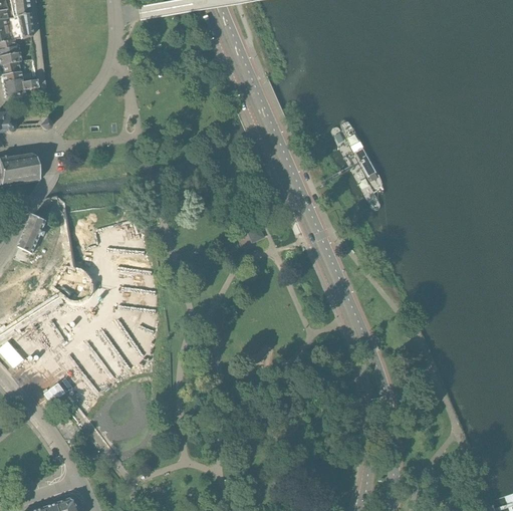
[(9,0),(9,1),(4,2),(4,1),(4,0),(0,0),(0,18),(5,18),(6,17),(21,14),(19,0),(9,0)]
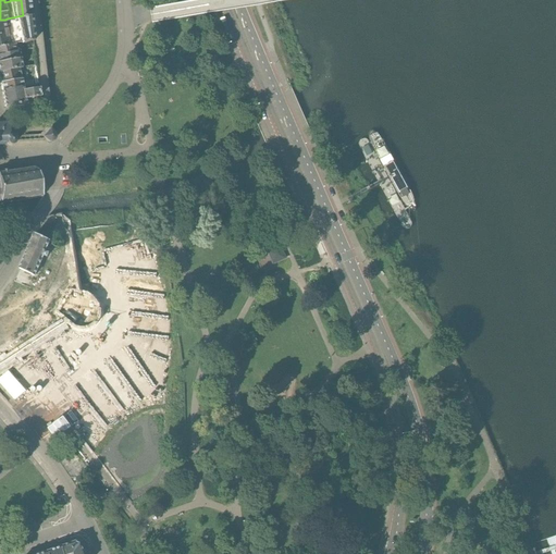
[(21,0),(23,15),(29,14),(31,14),(28,0),(21,0)]
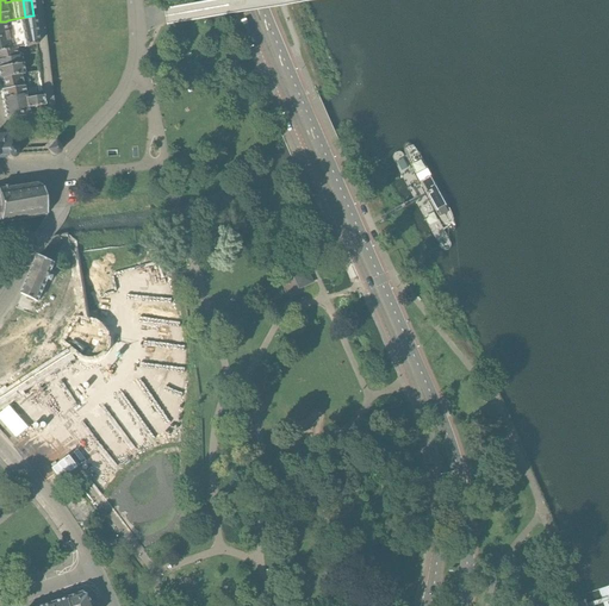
[(12,45),(16,45),(23,44),(36,42),(32,16),(25,17),(7,20),(6,22),(8,33),(12,45)]
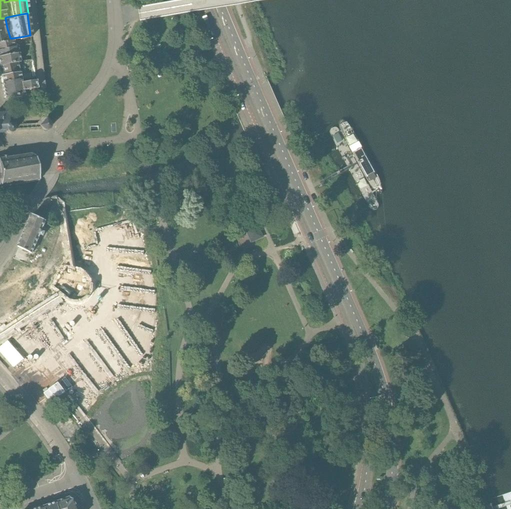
[(0,40),(10,38),(7,28),(5,18),(0,18),(0,40)]
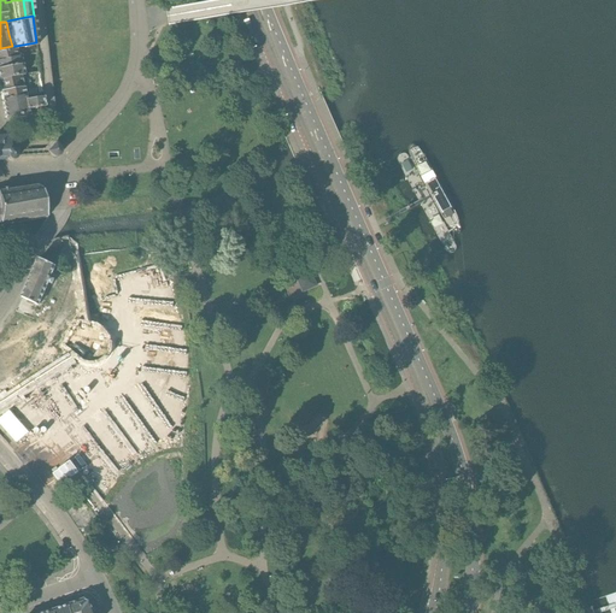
[(0,58),(18,54),(16,46),(12,46),(0,48),(0,58)]
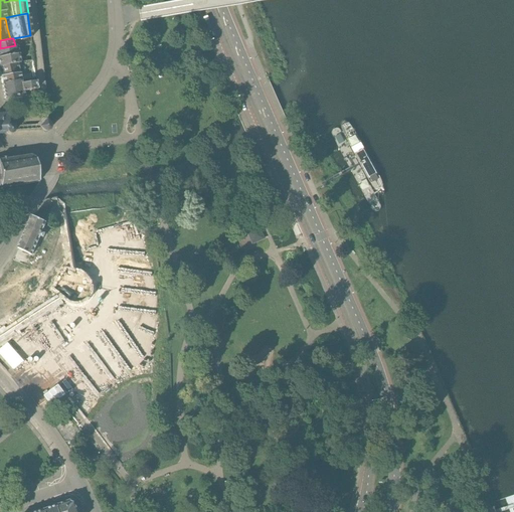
[(0,54),(18,51),(17,44),(15,45),(0,48),(0,54)]
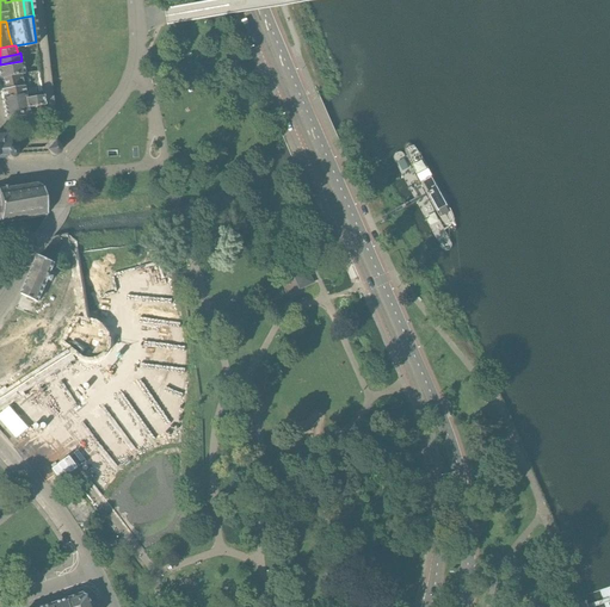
[(0,76),(23,70),(22,61),(0,64),(0,76)]
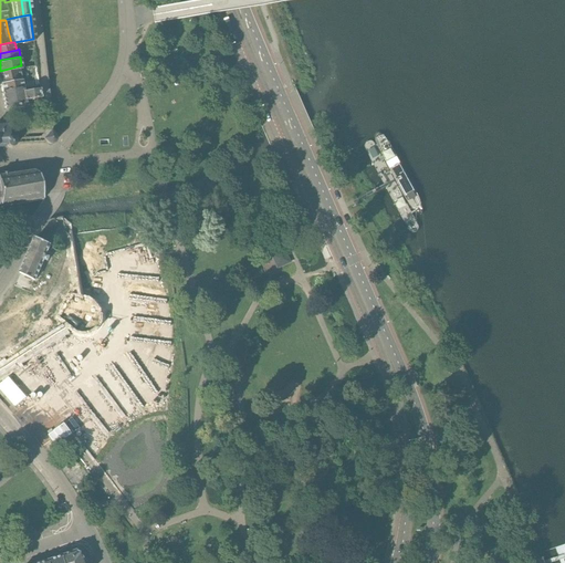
[(38,83),(37,76),(35,64),(21,65),(0,71),(0,82),(1,89),(27,85),(38,83)]
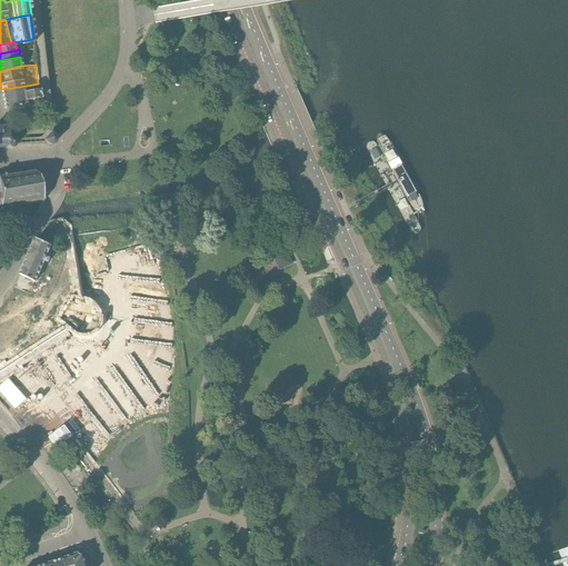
[(27,98),(40,96),(38,83),(27,86),(28,90),(26,91),(27,98)]
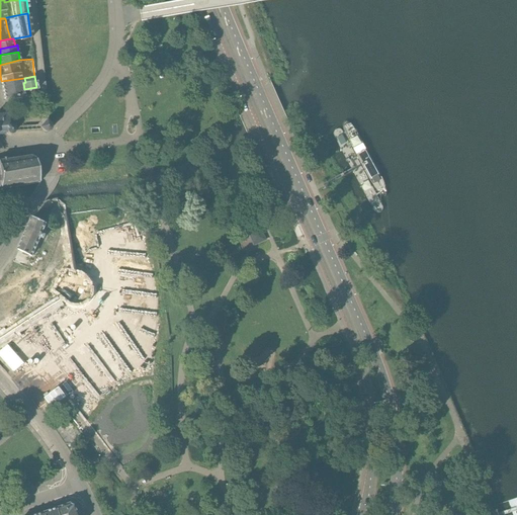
[(36,92),(36,87),(24,89),(23,83),(25,82),(24,78),(1,81),(4,98),(36,92)]
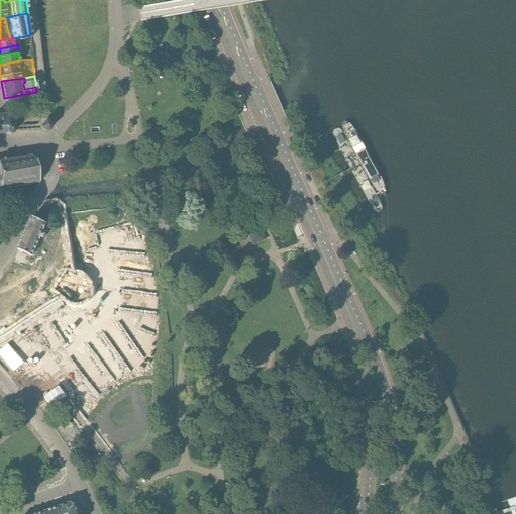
[(12,123),(12,128),(40,127),(43,129),(45,129),(47,128),(49,127),(49,125),(49,123),(47,120),(46,111),(43,115),(36,122),(12,123)]
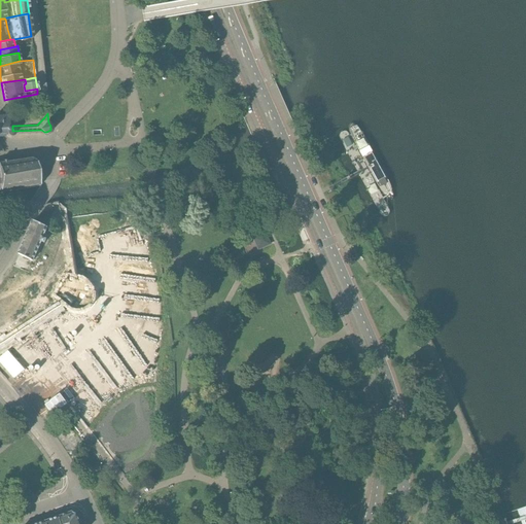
[(0,132),(1,132),(3,132),(3,131),(5,131),(5,133),(7,135),(9,135),(11,135),(11,134),(12,133),(12,132),(12,131),(12,126),(8,126),(7,114),(3,114),(0,114),(0,132)]
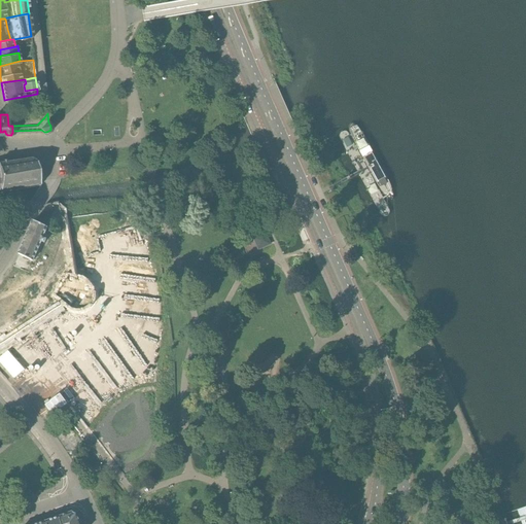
[(339,131),(338,133),(338,135),(380,214),(381,215),(383,215),(384,215),(386,214),(387,213),(388,212),(388,210),(388,208),(387,207),(382,198),(386,196),(389,198),(391,199),(391,197),(391,186),(365,137),(357,123),(355,121),(352,121),(349,123),(348,125),(348,128),(350,132),(349,133),(346,129),(345,129),(342,129),(341,130),(339,131)]
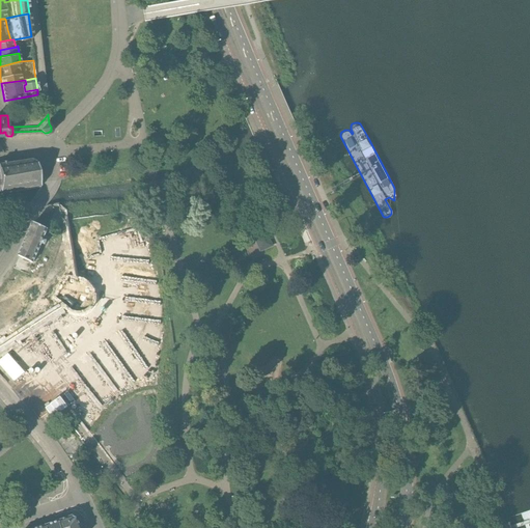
[(0,192),(39,186),(35,161),(31,158),(0,162),(0,192)]
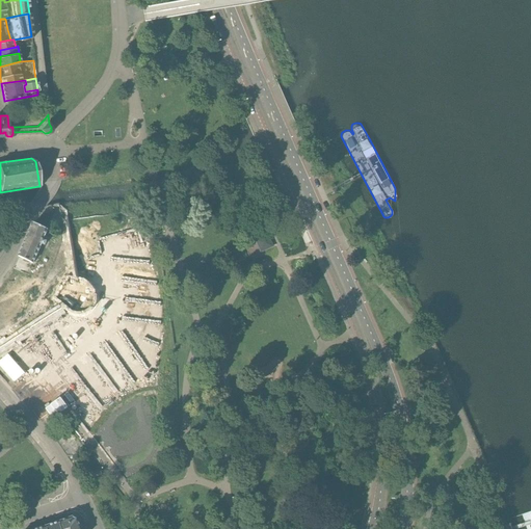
[(33,220),(14,266),(28,272),(33,261),(42,242),(45,243),(47,239),(44,237),(48,228),(33,220)]
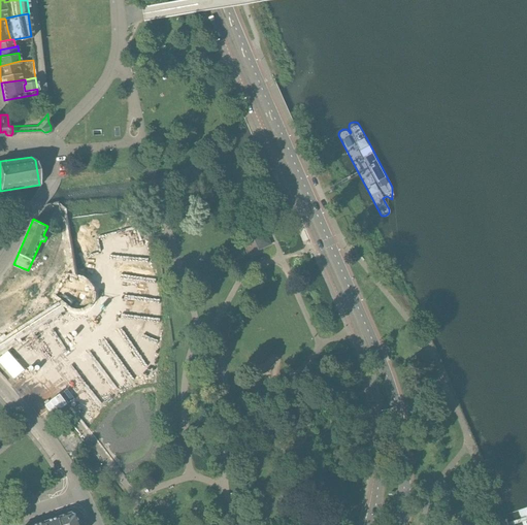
[(60,515),(63,524),(81,524),(76,513),(72,511),(60,515)]
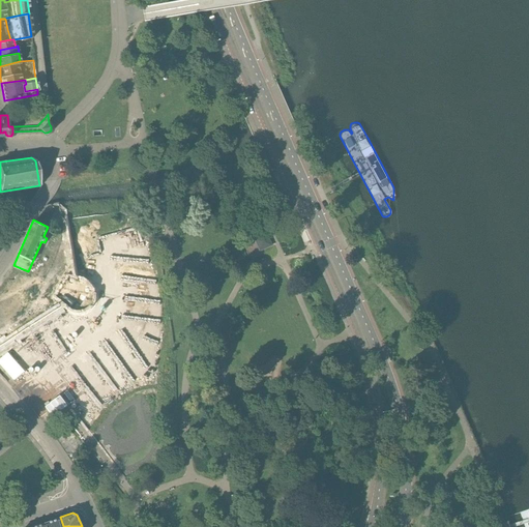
[(63,526),(60,517),(47,522),(48,526),(63,526)]
